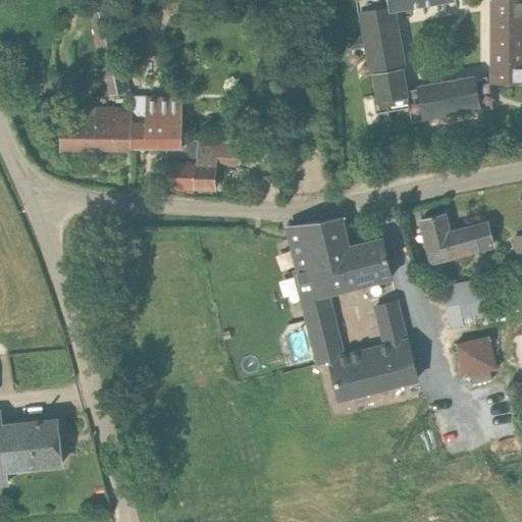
[(85,2),(88,14),(91,14),(90,12),(91,12),(105,9),(103,0),(94,0),(88,1),(85,2)]
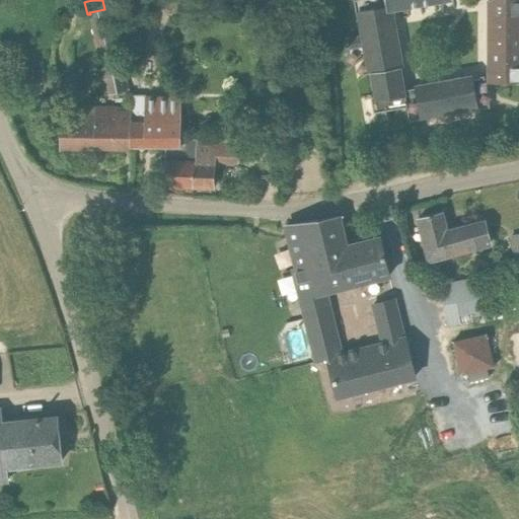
[(394,29),(390,10),(387,10),(384,0),(353,0),(359,35),(394,29)]
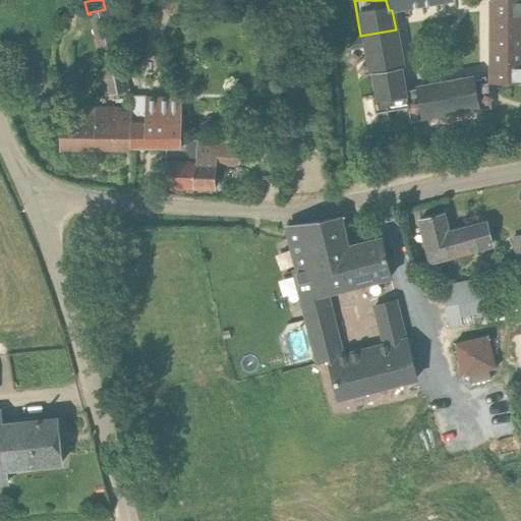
[(386,0),(389,10),(392,10),(448,0),(386,0)]
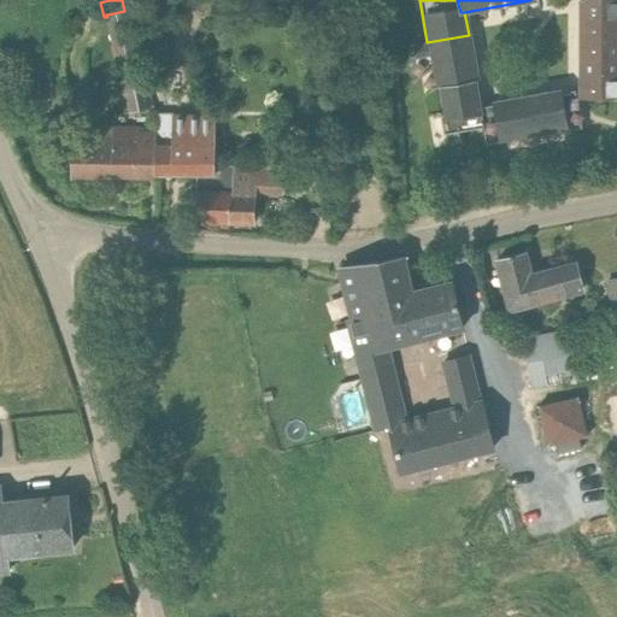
[(616,17),(616,0),(582,0),(582,18),(616,17)]
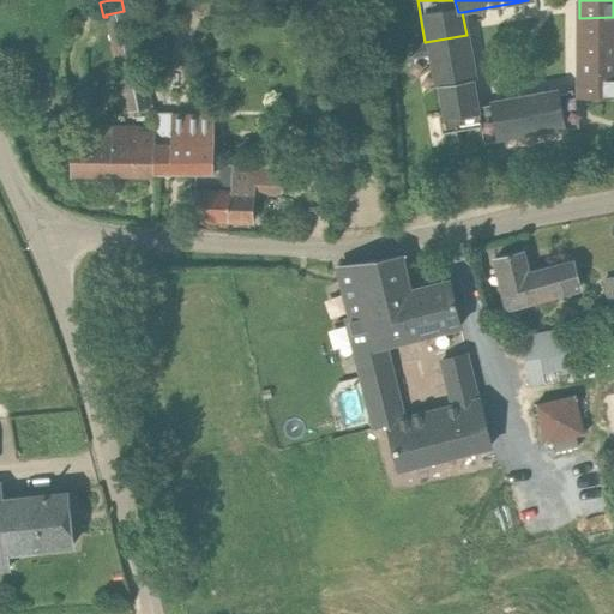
[(613,37),(613,17),(579,18),(579,37),(613,37)]
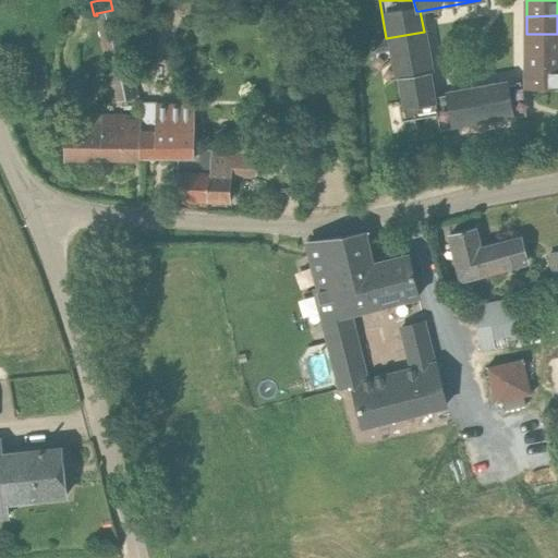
[(391,67),(428,60),(424,32),(386,38),(368,40),(372,53),(389,51),(391,67)]
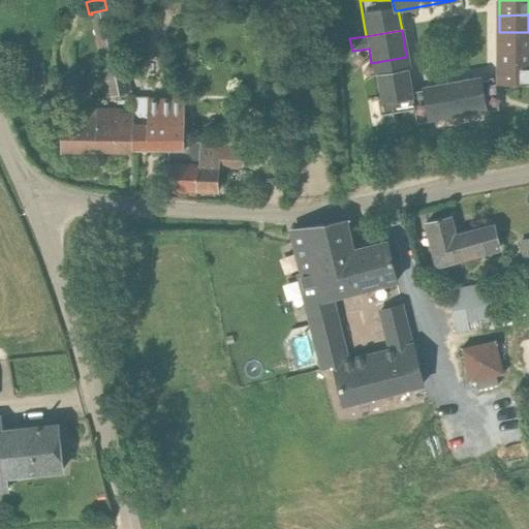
[(528,49),(528,32),(499,32),(499,49),(528,49)]
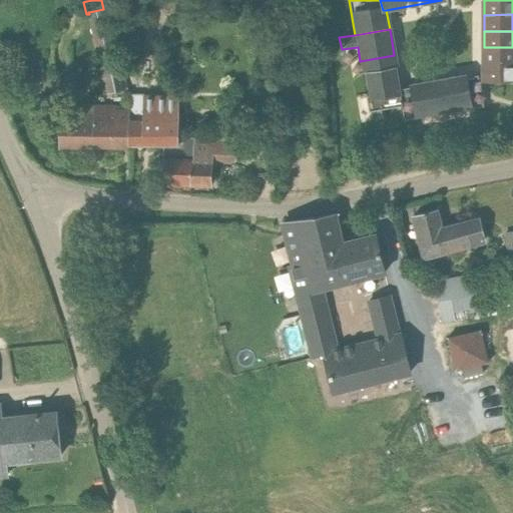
[(108,52),(114,51),(117,50),(113,33),(105,35),(94,37),(98,54),(108,52)]
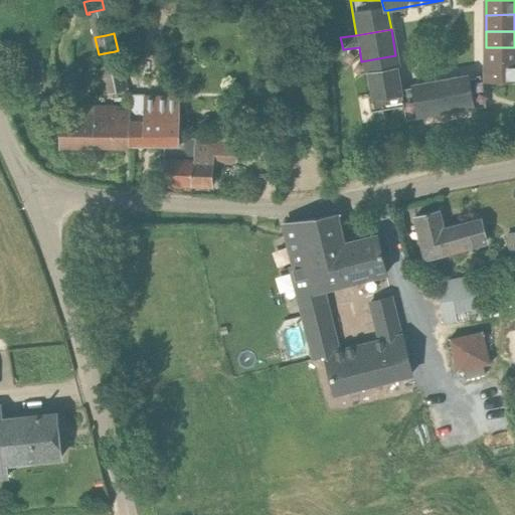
[(514,63),(514,47),(486,47),(486,64),(514,63)]
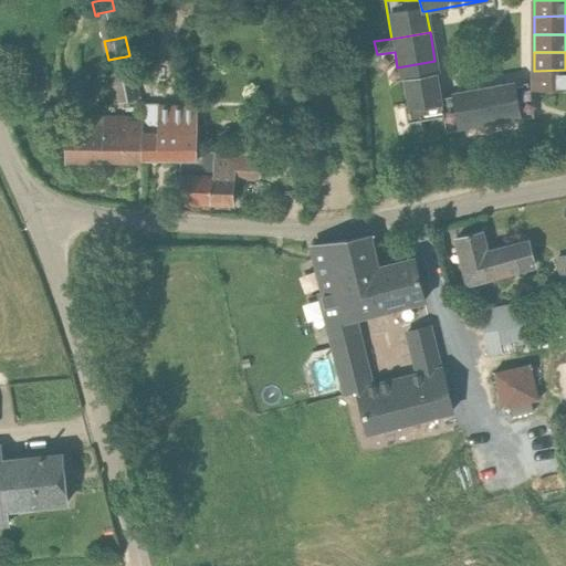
[(401,93),(439,86),(435,61),(397,67),(401,93)]
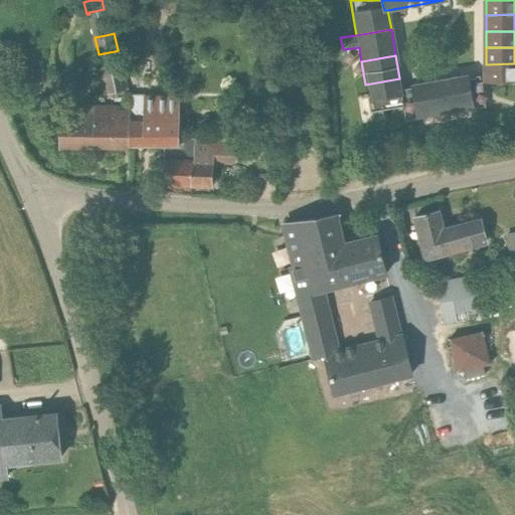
[(101,67),(103,78),(107,94),(126,90),(121,63),(118,64),(111,65),(101,67)]
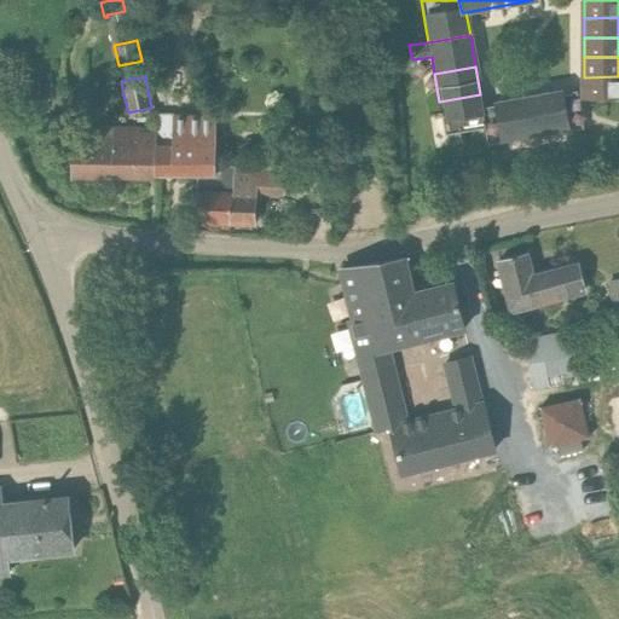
[(618,76),(584,77),(584,97),(618,97),(618,76)]
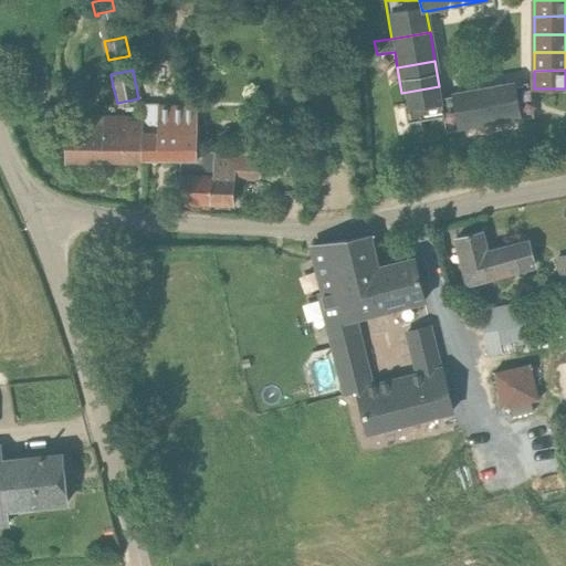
[(491,125),(513,121),(534,117),(528,82),(512,85),(511,83),(484,87),(491,125)]
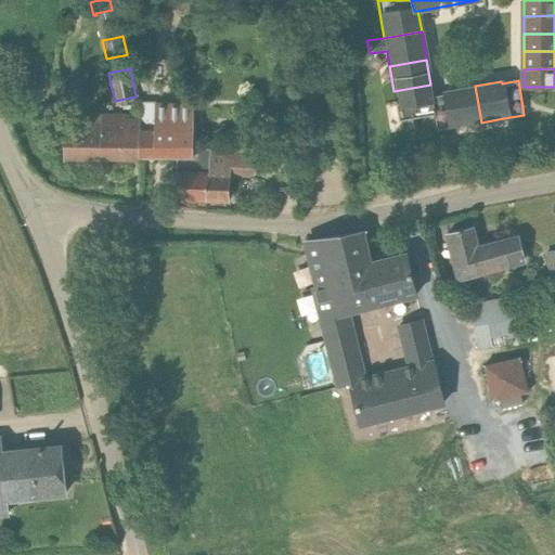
[(434,100),(433,95),(430,85),(394,91),(396,102),(399,119),(435,114),(431,100),(434,100)]
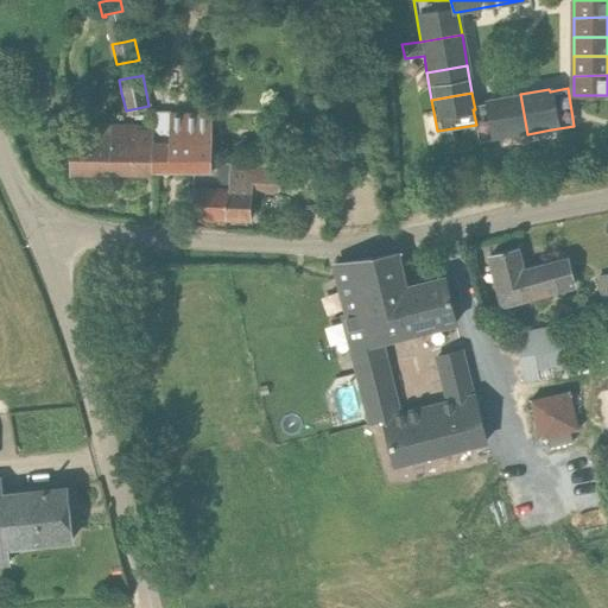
[(496,139),(527,134),(520,94),(489,99),(492,107),(475,109),(473,109),(476,125),(479,141),(496,139)]
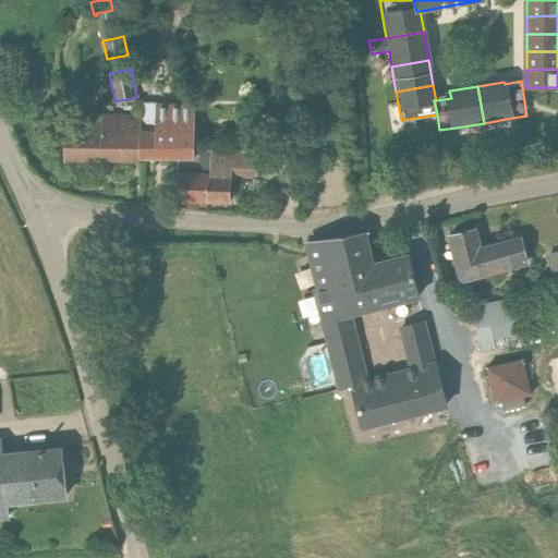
[(206,201),(207,149),(193,149),(194,108),(140,107),(140,117),(132,117),(134,125),(135,157),(179,158),(178,199),(206,201)]
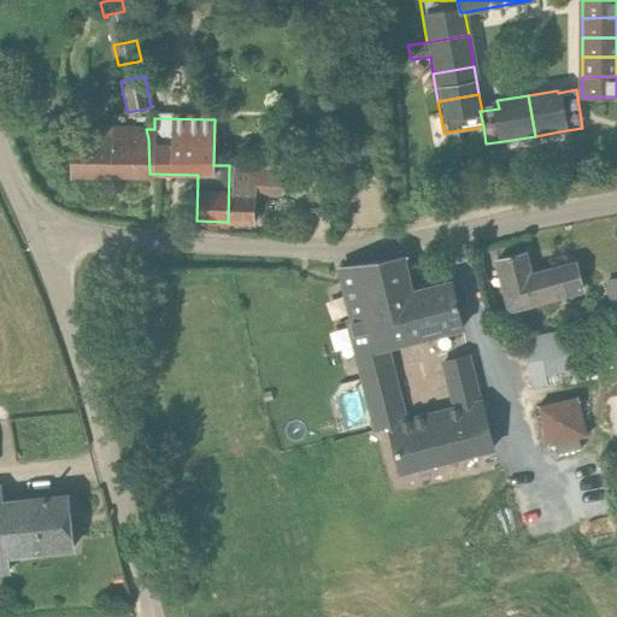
[(148,139),(146,129),(90,129),(90,145),(74,145),(74,172),(150,174),(148,139)]
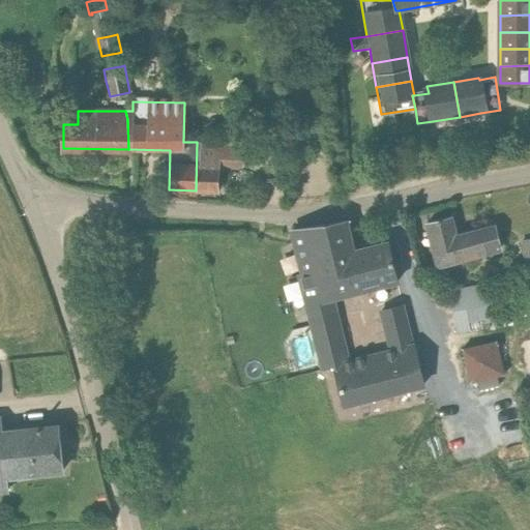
[(201,146),(201,142),(197,142),(196,190),(217,192),(218,167),(244,168),(245,147),(226,146),(201,146)]
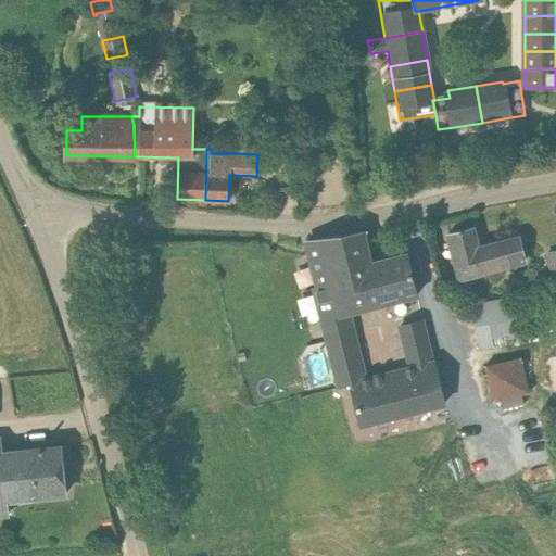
[(526,262),(525,260),(519,239),(478,249),(472,227),(449,234),(454,254),(460,280),(526,262)]
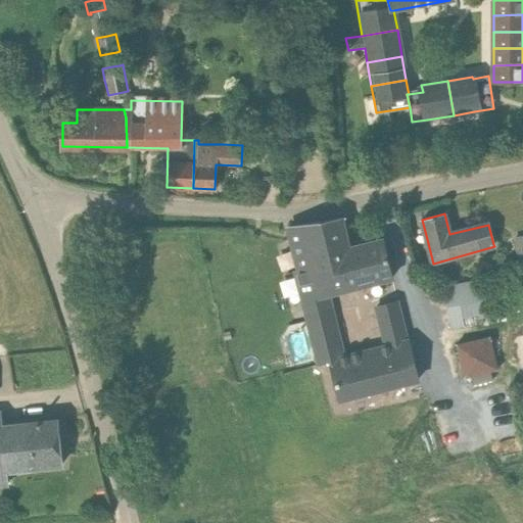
[(295,273),(307,318),(333,312),(329,296),(393,280),(384,242),(348,251),(341,219),(287,229),(295,273)]
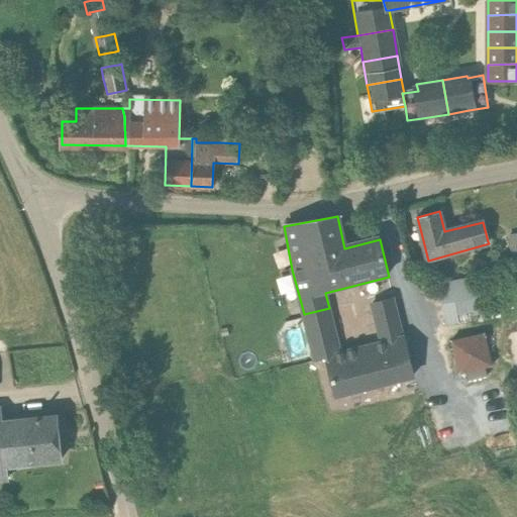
[(516,232),(508,234),(512,259),(516,257),(516,232)]
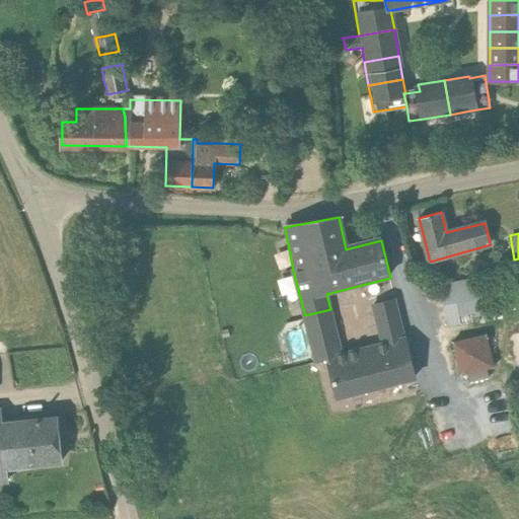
[(479,318),(476,304),(483,302),(479,285),(477,275),(441,282),(449,324),(479,318)]
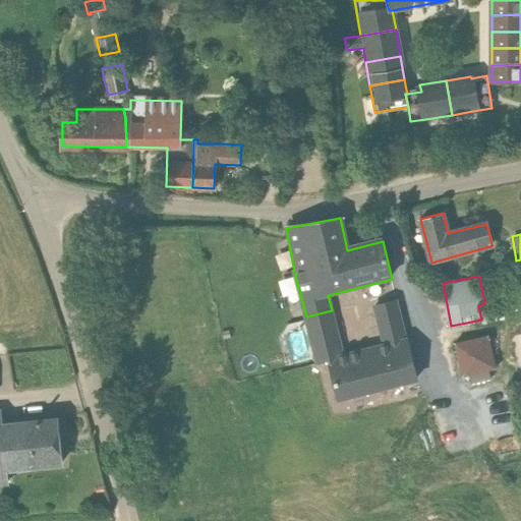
[(382,343),(371,346),(344,353),(334,310),(332,310),(306,316),(303,317),(313,360),(314,364),(320,362),(328,360),(338,401),(418,381),(409,344),(408,337),(407,337),(397,298),(371,305),(375,319),(382,343)]
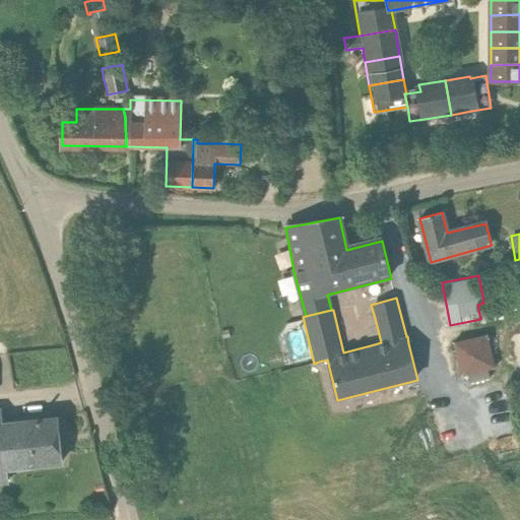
[(504,316),(502,308),(492,309),(494,317),(504,316)]
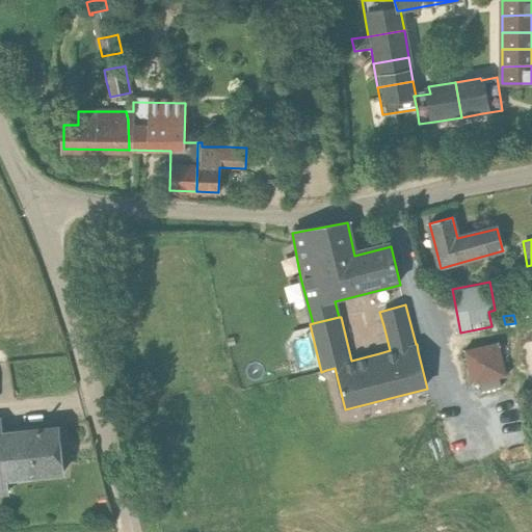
[(473,384),(506,376),(498,342),(464,349),(473,384)]
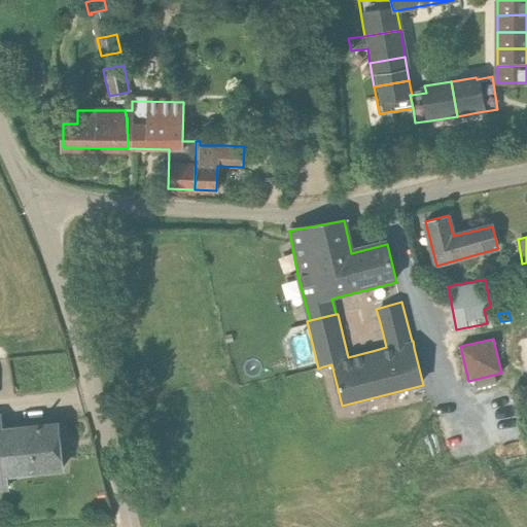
[(57,423),(1,429),(0,421),(0,489),(7,489),(6,475),(62,468),(57,423)]
